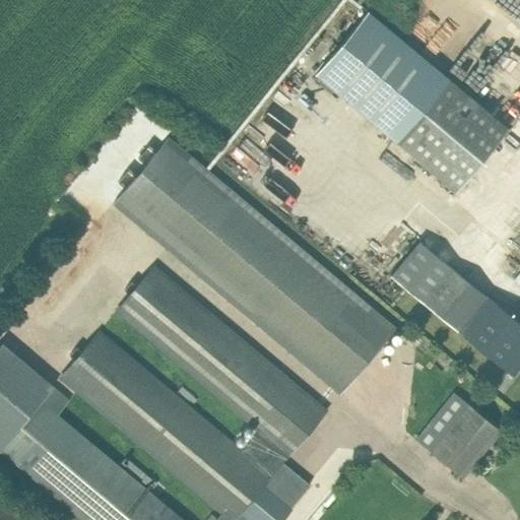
[(315,74),(454,191),(509,127),(369,10),(315,74)]
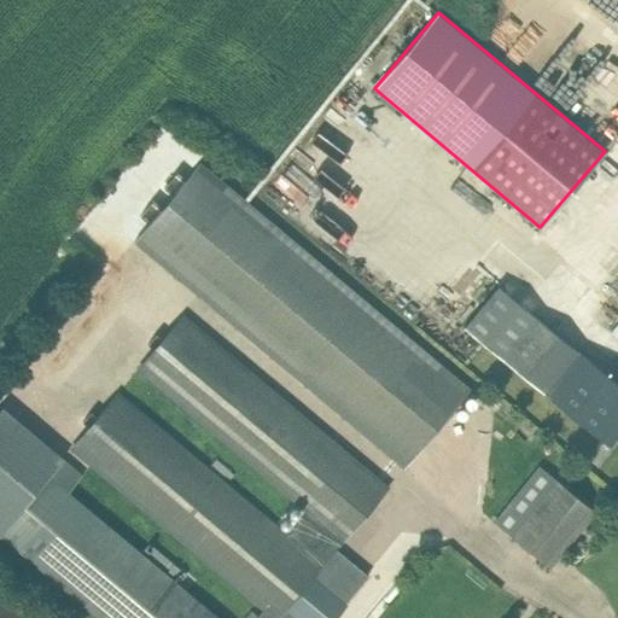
[(309,185),(324,168),(293,143),(279,159),(309,185)]
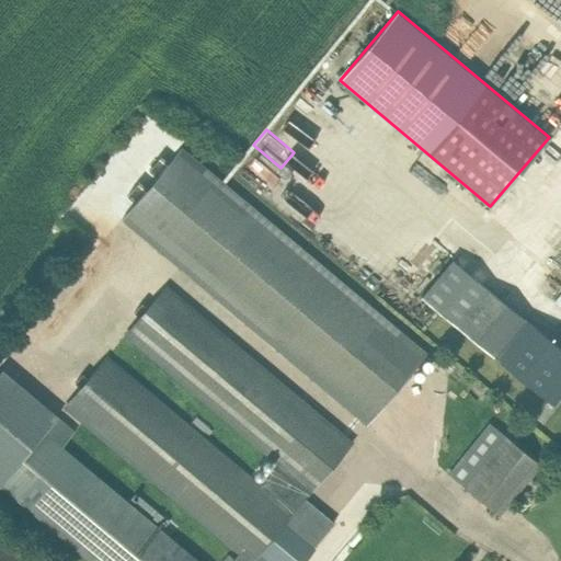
[(181,149),(123,218),(368,424),(426,354),(181,149)]
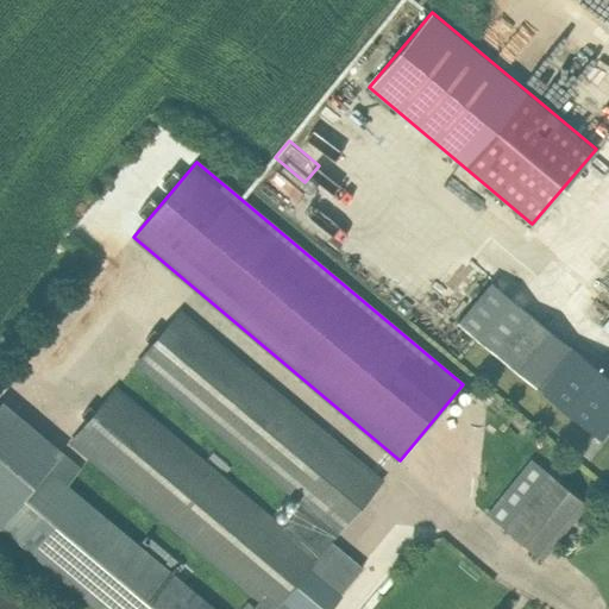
[(528,307),(553,278),(541,269),(518,297),(528,307)]
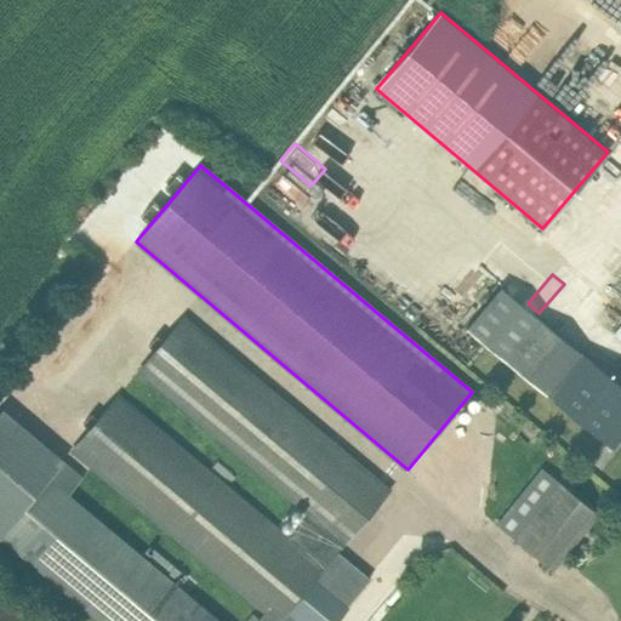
[(620,385),(501,286),(465,329),(611,449),(620,437),(620,385)]
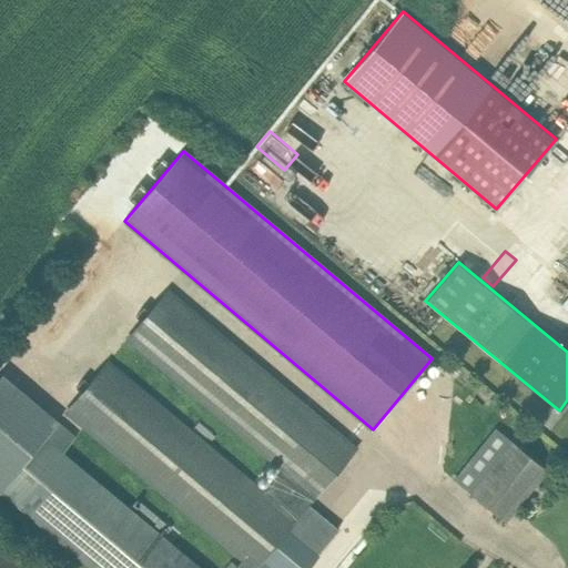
[(107,359),(67,412),(255,567),(261,567),(262,567),(260,565),(297,520),(290,515),(310,492),(316,498),(357,448),(169,290),(128,340),(284,470),(264,493),(107,359)]
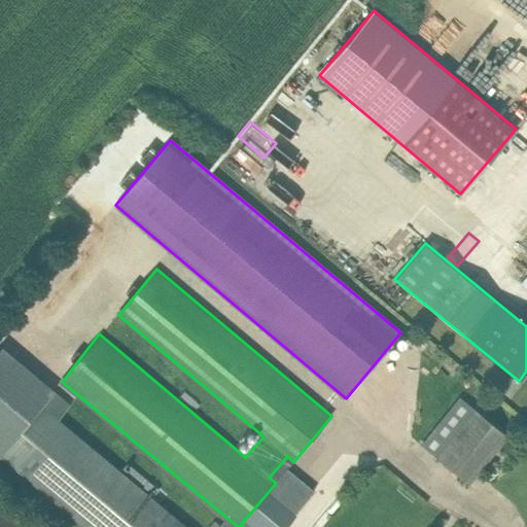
[(1,347),(0,348),(0,457),(2,455),(88,526),(236,526),(225,519),(220,525),(215,521),(209,526),(184,526),(58,421),(71,406),(1,347)]
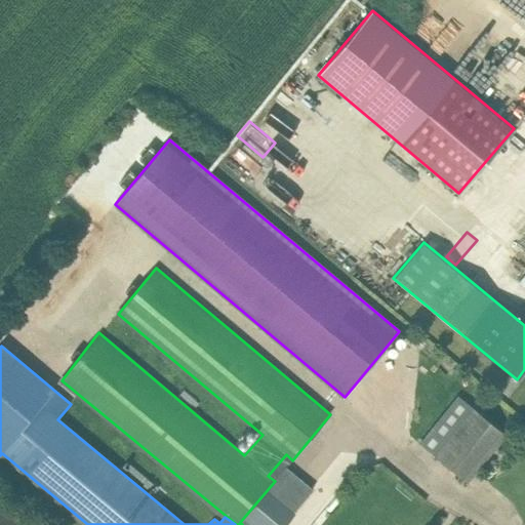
[(473,408),(436,454),(468,483),(507,435),(473,408)]
